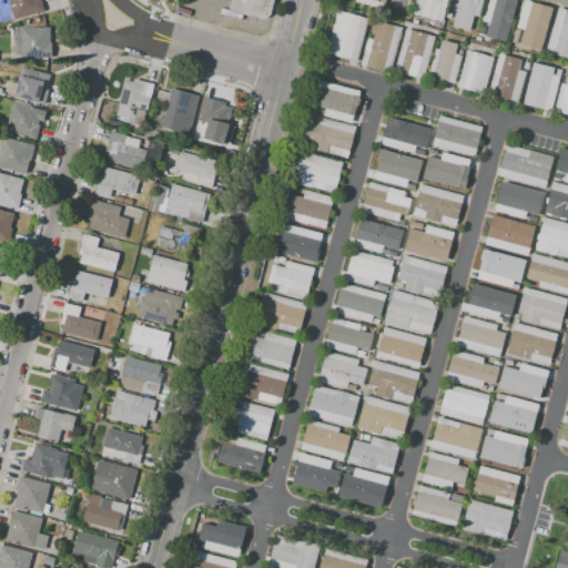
[(40,0),(43,10),(13,19),(7,0),(40,0)]
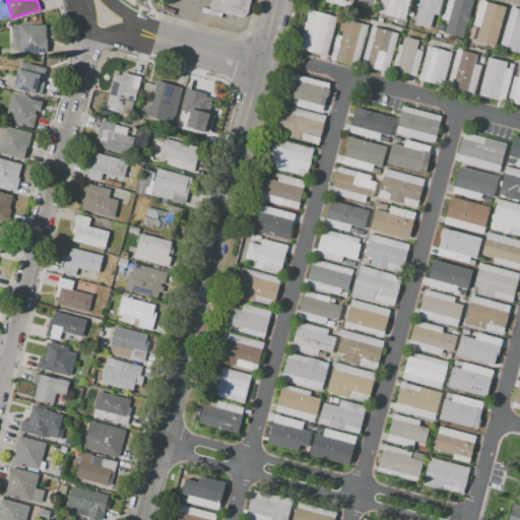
[(249,0),(245,19),(207,9),(208,6),(209,0),(249,0)]
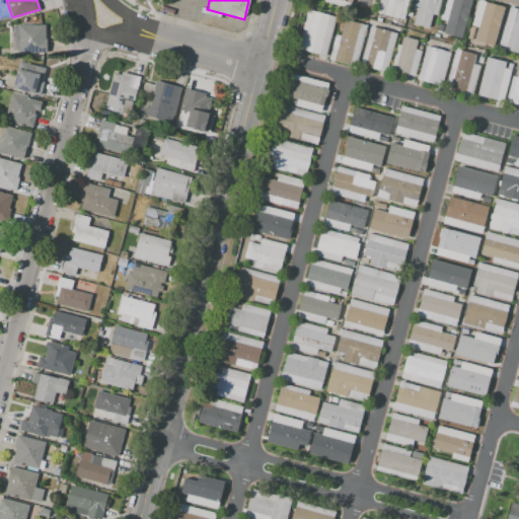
[(351,0),(350,8),(323,1),(323,0),(351,0)]
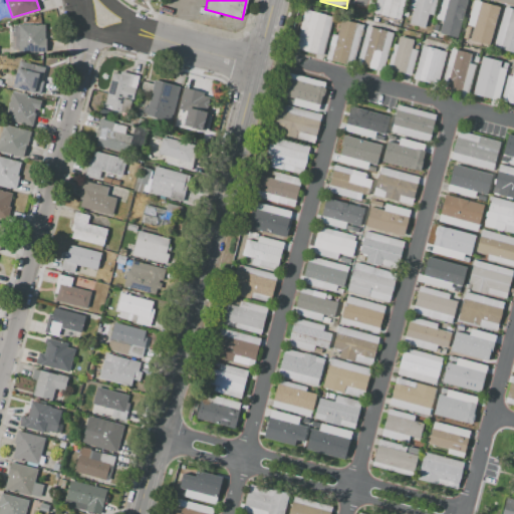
[(375,0),(405,0),(400,20),(372,13),(375,0)]
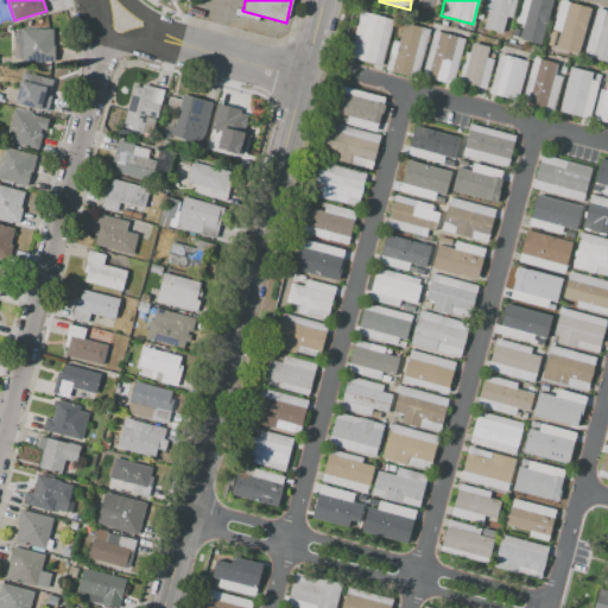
[(483,0),(517,0),(513,18),(506,17),(502,33),(483,29),(488,12),(481,10),(483,0)]
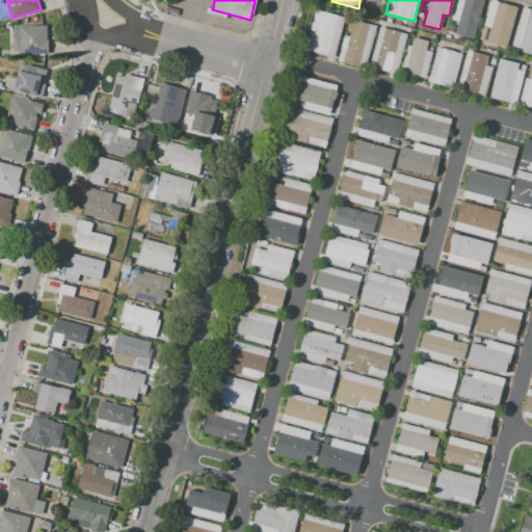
[(455,0),(484,0),(474,40),(454,34),(458,22),(450,20),(455,0)]
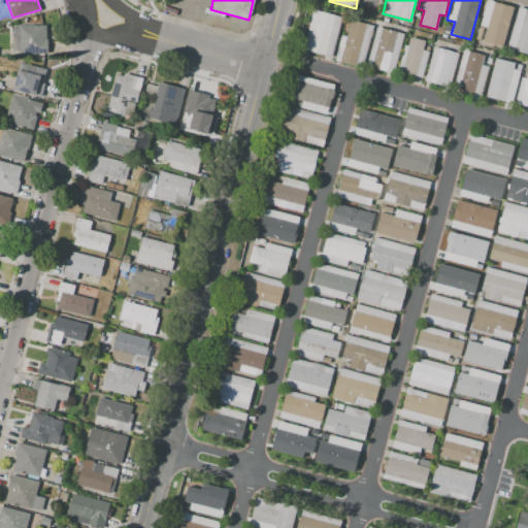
[(487,0),(514,7),(507,33),(502,32),(499,45),(483,41),(487,28),(480,27),(487,0)]
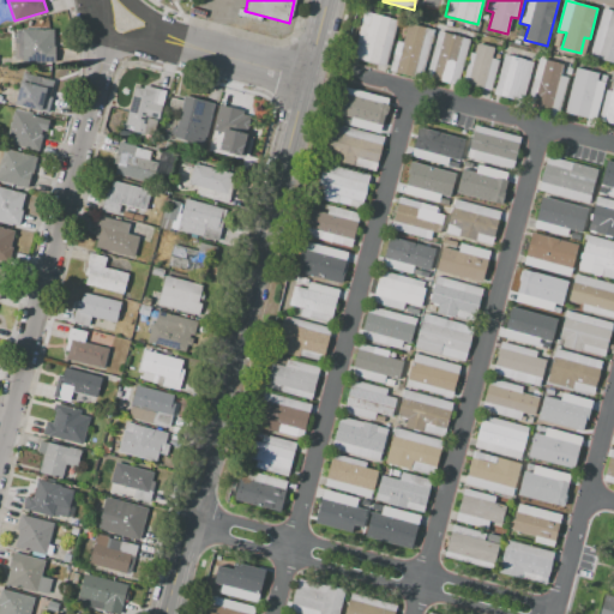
[(603,8),(613,11),(613,64),(590,58),(603,8)]
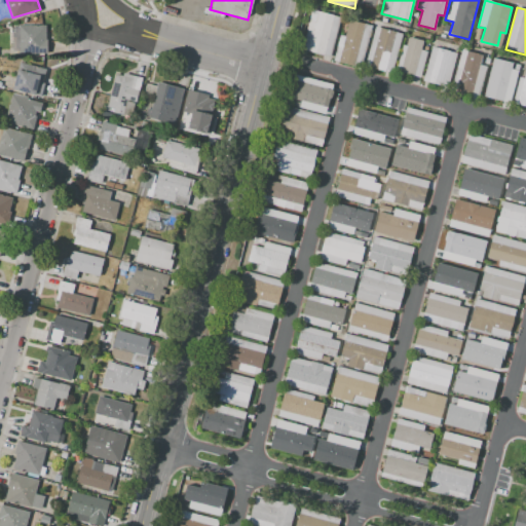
[(311,10),(340,19),(331,57),(302,49),(311,10)]
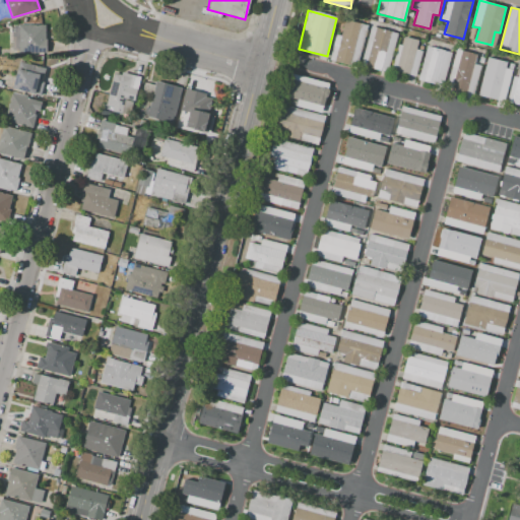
[(330,59),(336,35),(340,36),(344,19),(368,25),(358,66),(330,59)]
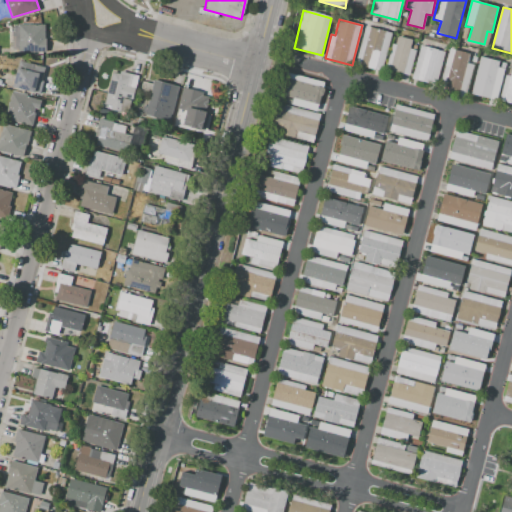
[(44,24),(44,39),(46,39),(46,52),(18,51),(19,24),(44,24)]
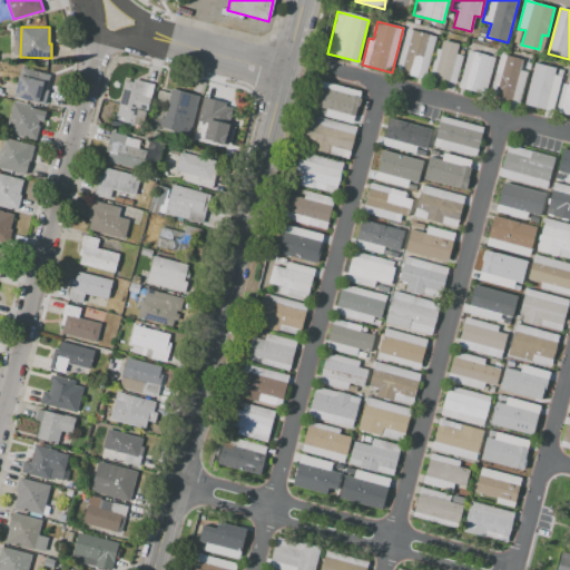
[(406,30),(435,38),(424,79),(396,71),(406,30)]
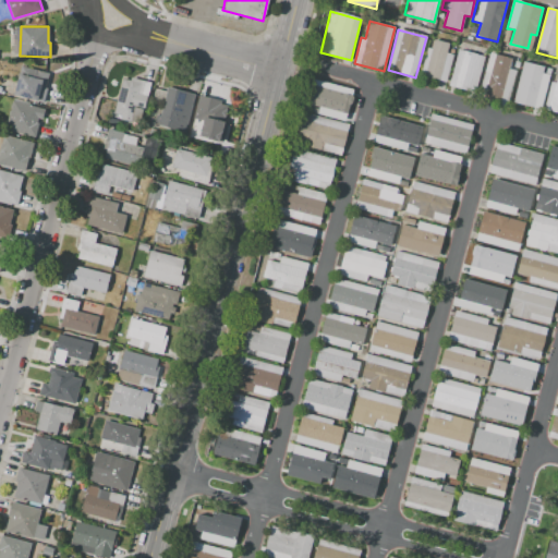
[(420,75),(426,48),(431,49),(433,40),(449,44),(446,53),(452,55),(445,83),(420,75)]
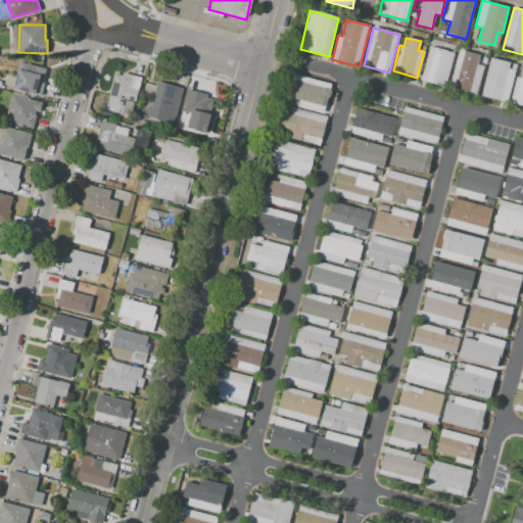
[(429,46),(454,52),(444,87),(420,80),(429,46)]
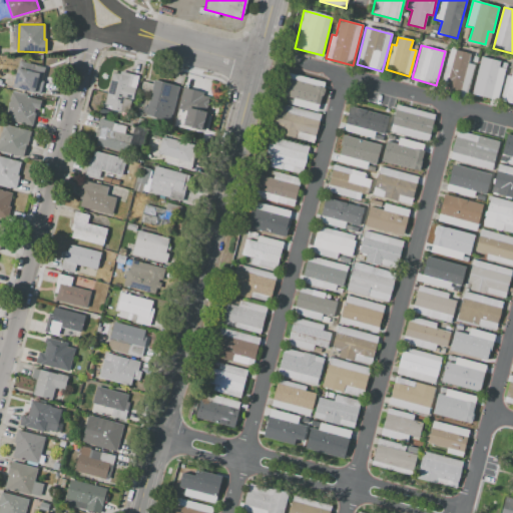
[(470,54),(467,64),(473,65),(466,95),(439,88),(450,48),(470,54)]
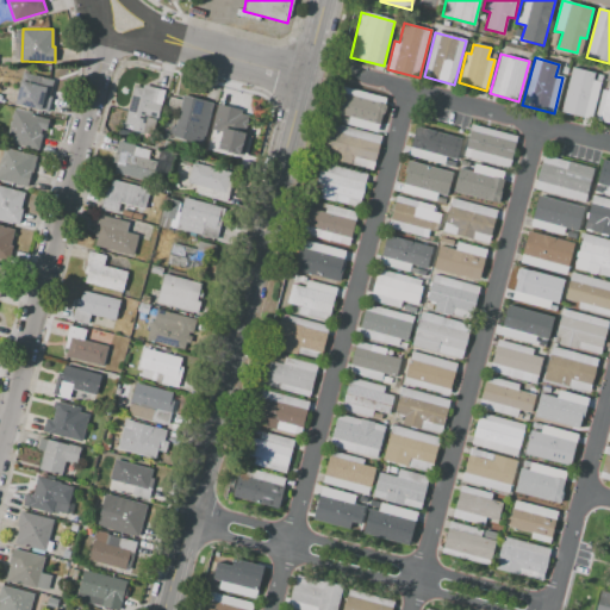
[(571,68),(560,111),(590,119),(601,76),(571,68)]
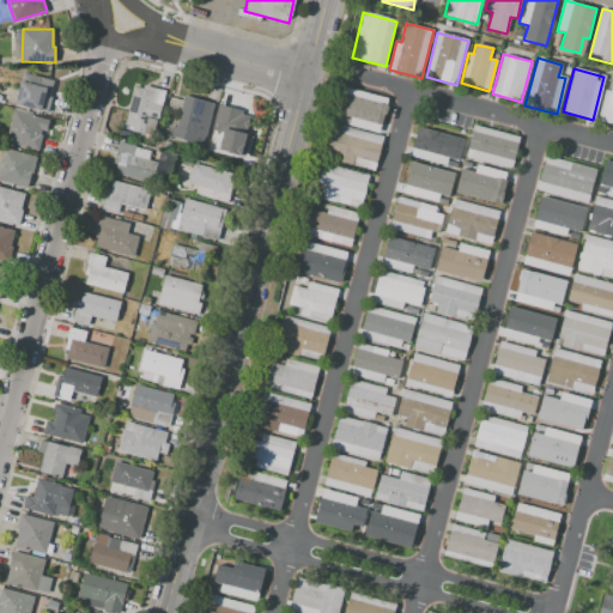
[(14,104),(23,72),(55,80),(50,97),(52,97),(48,113),(14,104)]
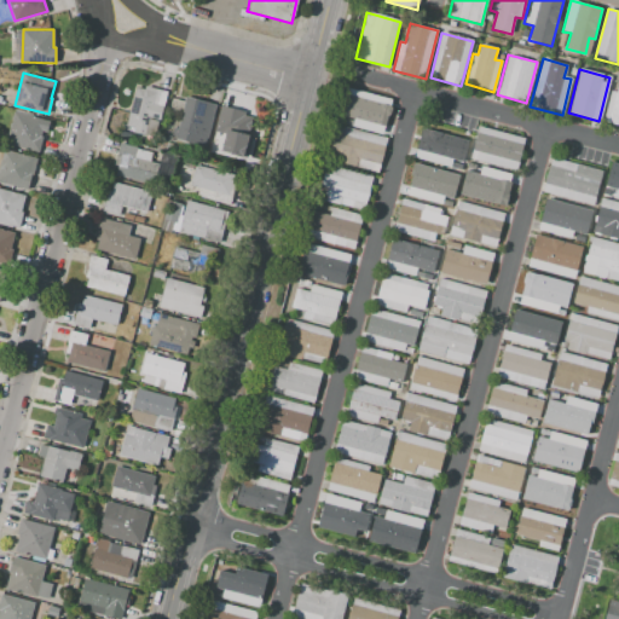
[(618,125),(605,121),(613,91),(617,92),(618,82),(618,125)]
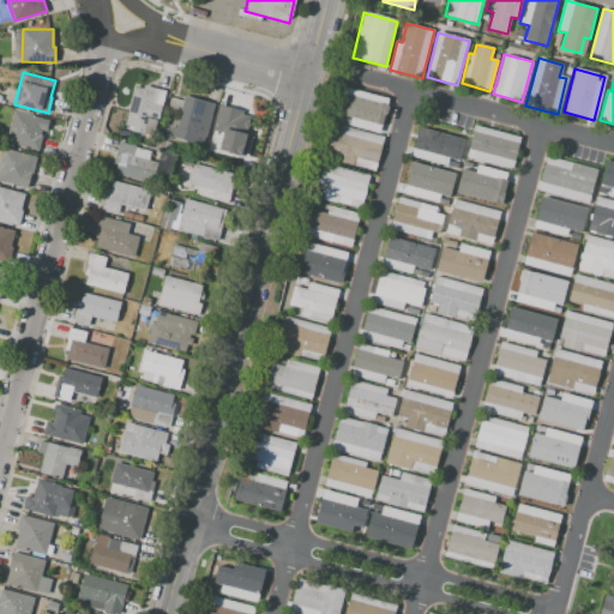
[(144,85),(166,91),(158,119),(149,116),(143,136),(131,132),(132,127),(125,126),(134,86),(143,89),(144,85)]
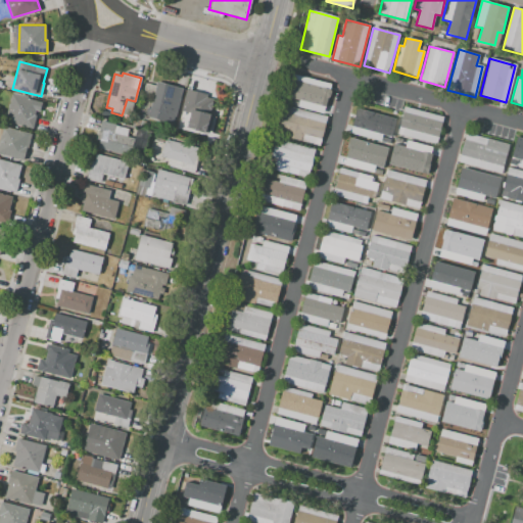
[(323,113),(297,106),(298,100),(288,97),(294,75),(331,85),(323,113)]
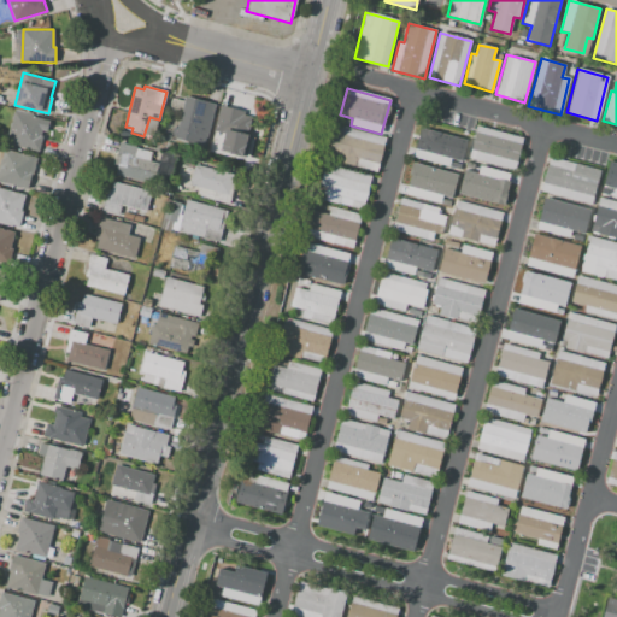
[(187,97),(216,104),(204,150),(175,141),(176,137),(171,136),(174,127),(177,128),(186,97),(187,97)]
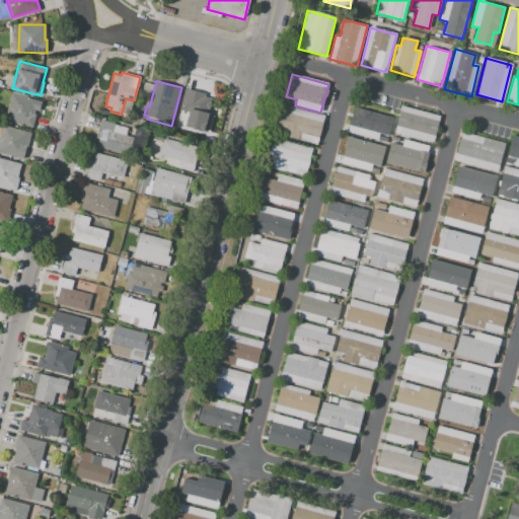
[(187,89),(212,95),(208,113),(212,115),(208,133),(184,128),(189,114),(179,112),(186,89),(187,89)]
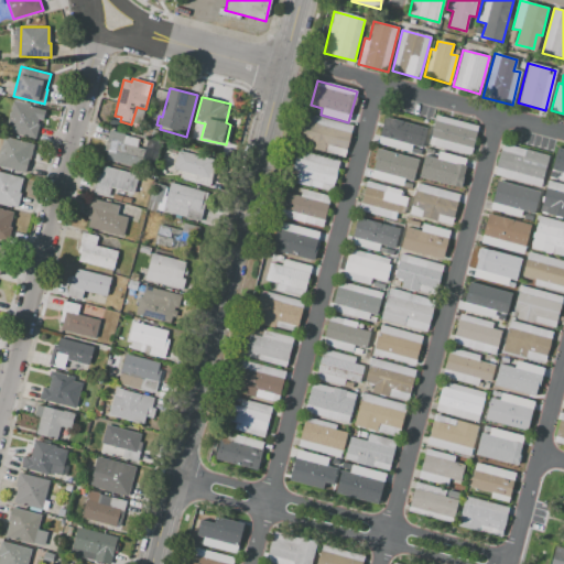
[(35,139),(6,131),(13,102),(45,111),(43,120),(39,119),(38,123),(40,125),(35,139)]
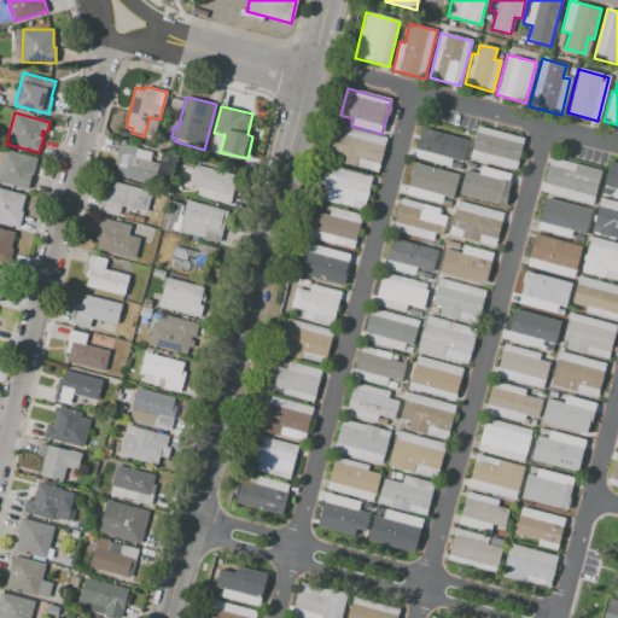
[(377,172),(328,159),(337,124),(386,138),(377,172)]
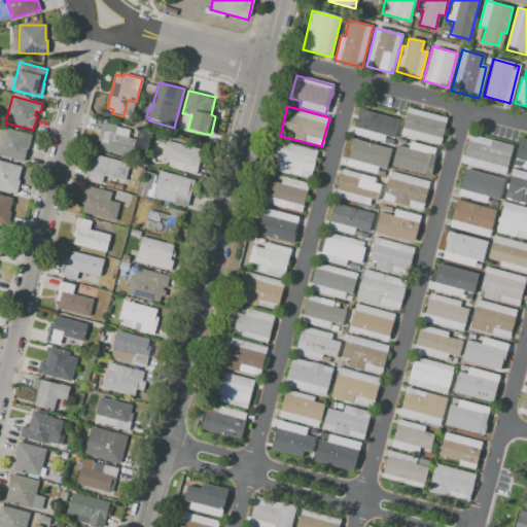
[(447,118),(440,145),(400,135),(408,108),(447,118)]
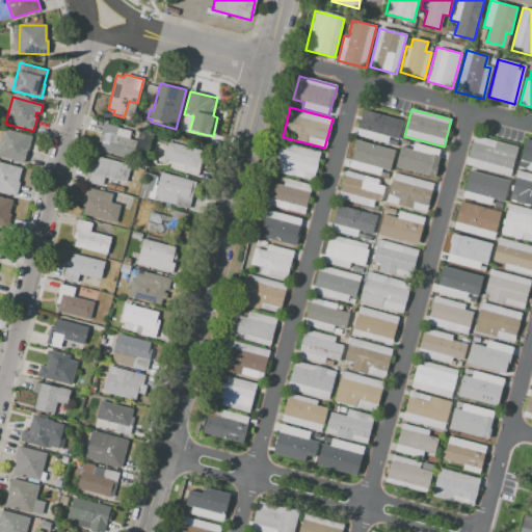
[(356,135),(363,111),(402,122),(397,139),(389,137),(389,139),(397,141),(396,145),(356,135)]
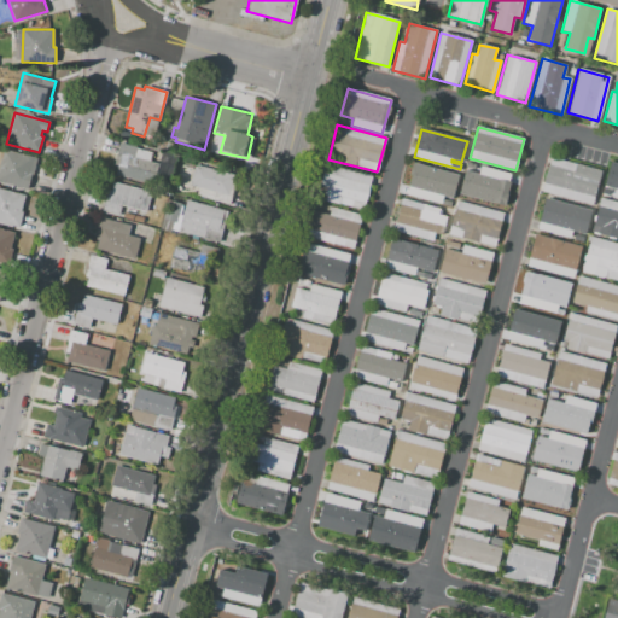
[(120,144),(111,173),(153,184),(159,163),(150,161),(152,152),(120,144)]
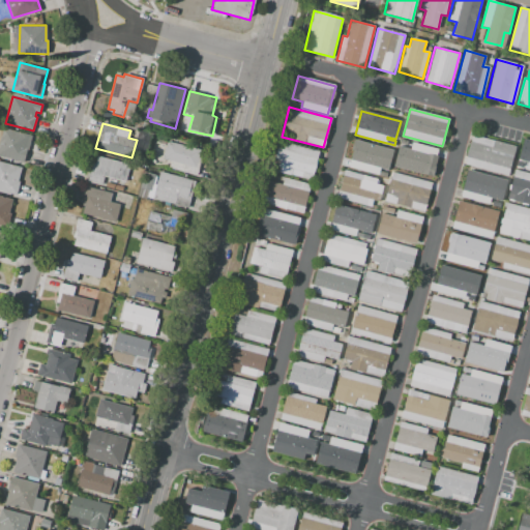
[(24,163),(0,156),(0,140),(3,128),(33,136),(29,150),(27,149),(24,163)]
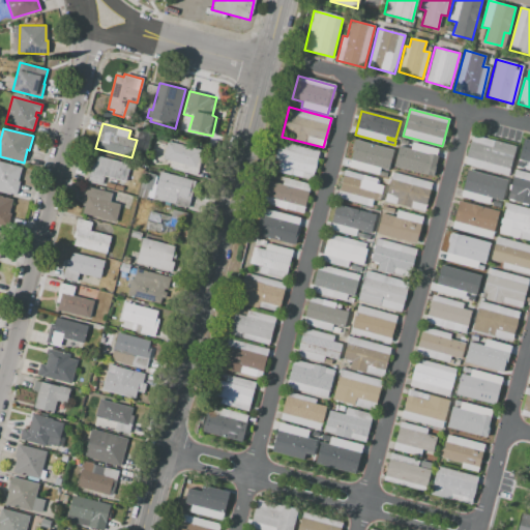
[(472,136),(516,147),(508,176),(465,165),(472,136)]
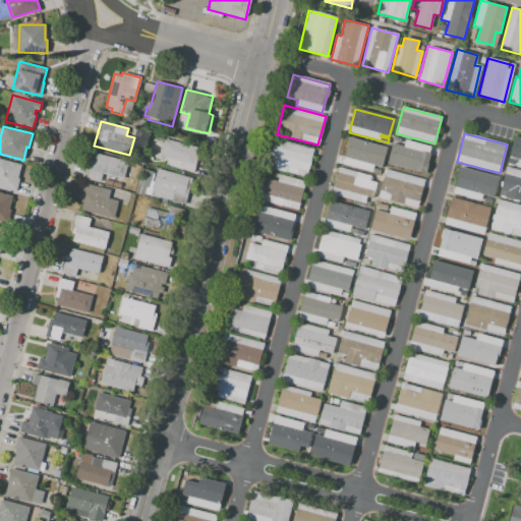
[(339,164),(346,136),(385,147),(378,174),(339,164)]
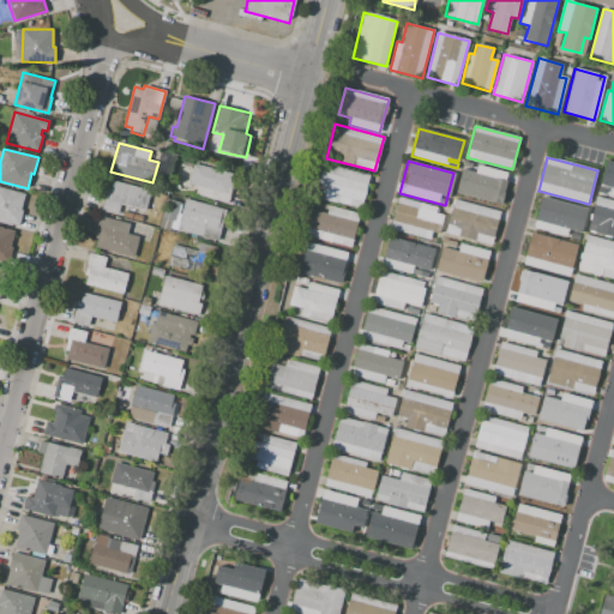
[(613,196),(599,192),(607,161),(613,162),(613,196)]
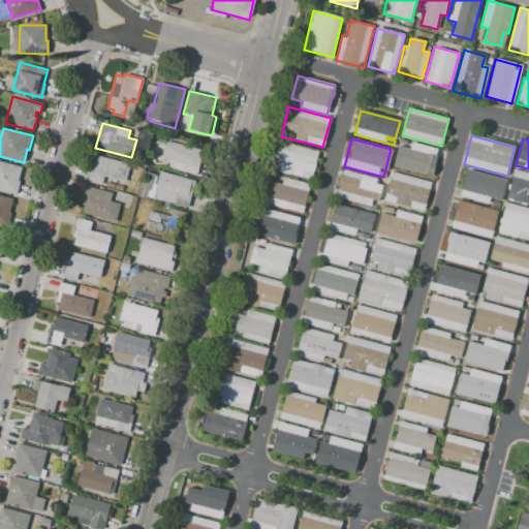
[(167,139),(162,159),(170,161),(169,167),(195,175),(201,149),(167,139)]
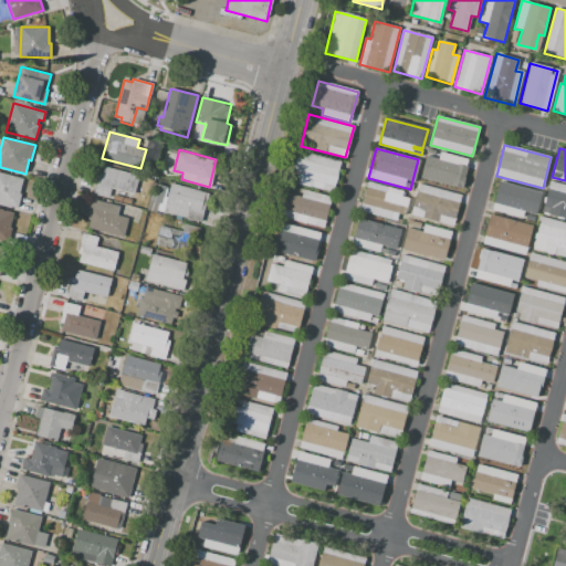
[(429,149),(471,160),(463,191),(421,180),(429,149)]
